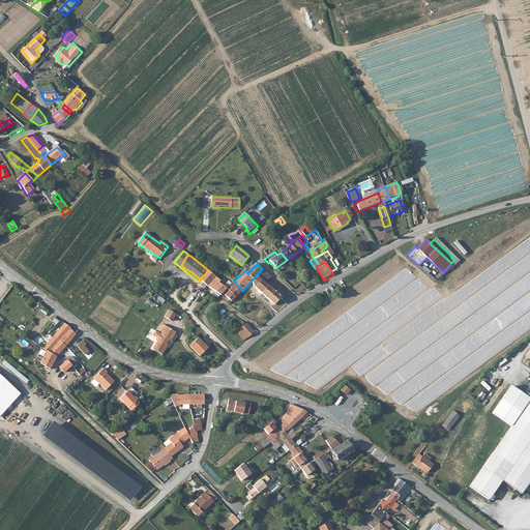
[(263,268),(262,269),(252,281),(254,286),(262,294),(269,286),(269,285),(273,281),(270,278),(271,277),(263,268)]
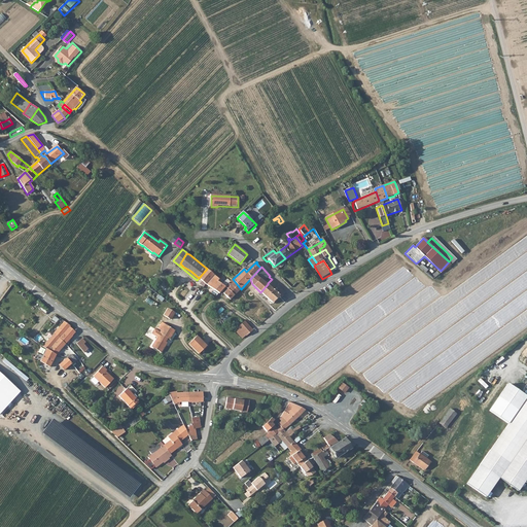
[(222,285),(221,284),(218,281),(219,280),(215,276),(215,275),(214,273),(213,274),(207,269),(199,278),(207,285),(219,294),(225,288),(222,285)]
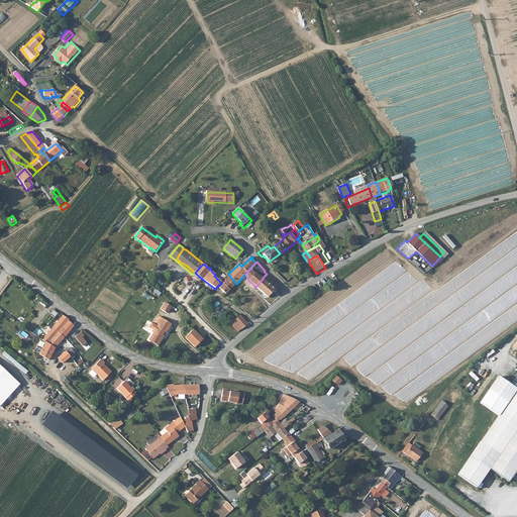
[(426,264),(420,272),(423,274),(429,266),(426,264)]
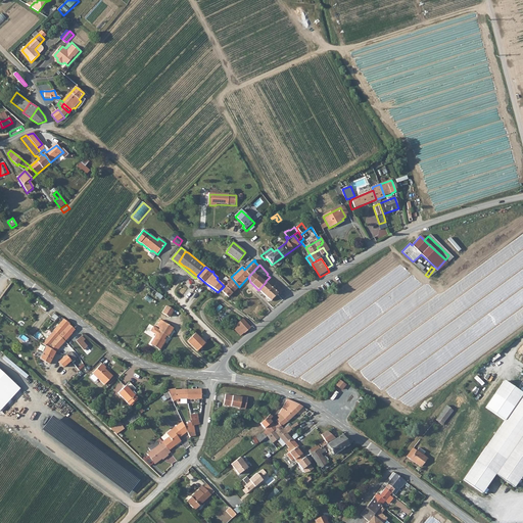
[(229,298),(239,287),(231,277),(228,280),(226,278),(221,283),(224,286),(226,287),(222,291),(229,298)]
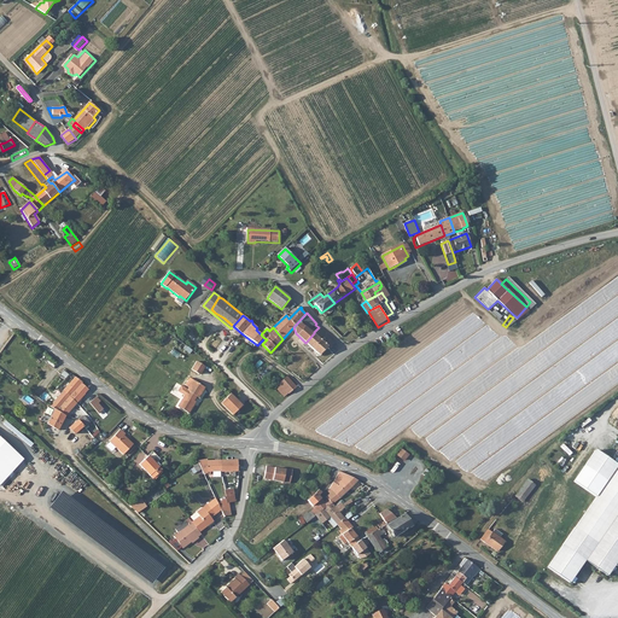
[(327,348),(330,350),(331,349),(336,343),(328,337),(327,338),(325,337),(326,334),(319,327),(314,332),(314,333),(305,343),(320,355),(327,348)]
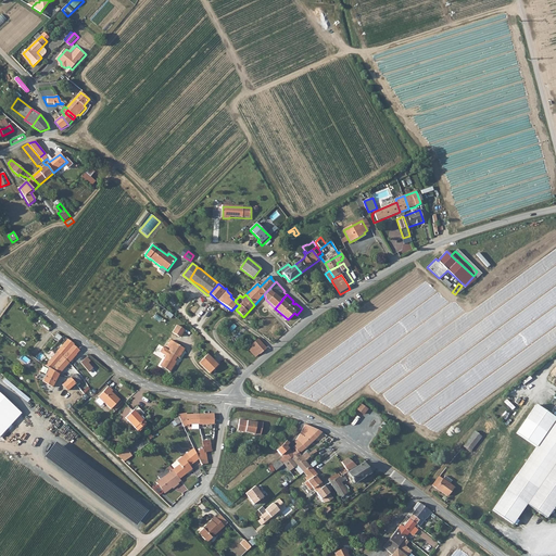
[(178,325),(173,332),(180,338),(186,330),(178,325)]
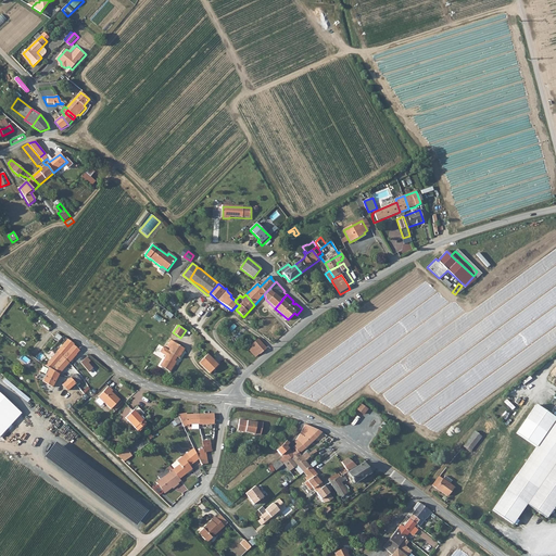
[(57,352),(70,364),(76,356),(75,356),(79,351),(73,345),(74,344),(67,339),(57,352)]
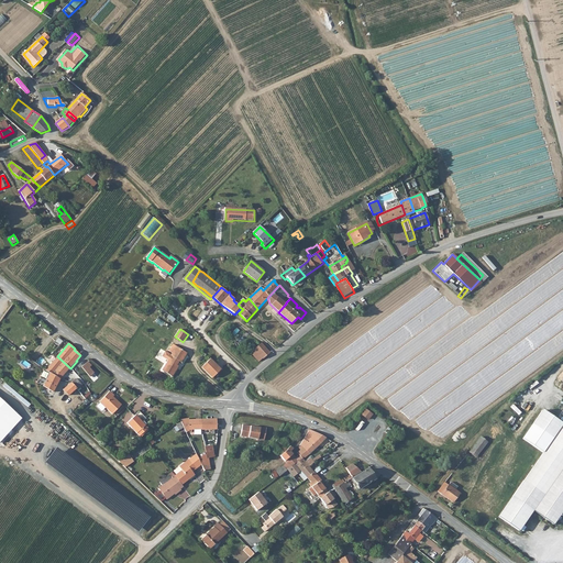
[(169,355),(178,362),(179,363),(186,353),(173,344),(168,351),(172,353),(169,355)]
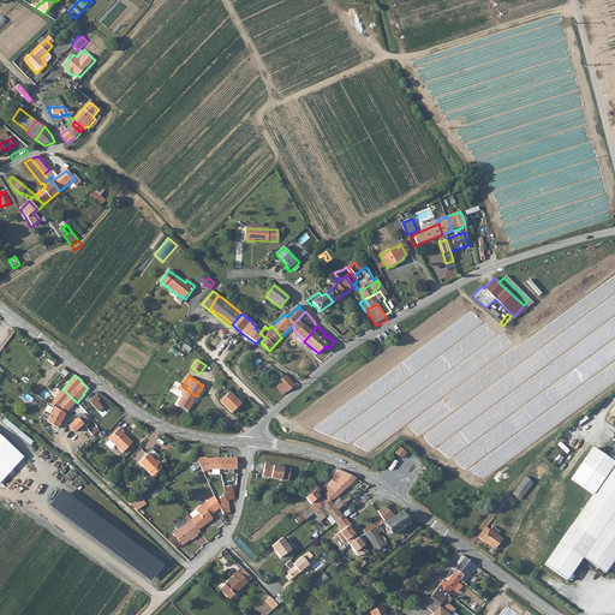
[(284,395),(294,386),(286,376),(274,386),(284,395)]
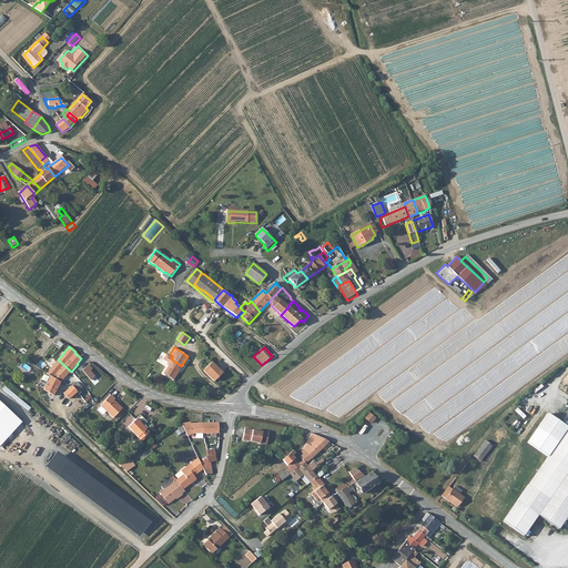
[(178,368),(180,365),(171,358),(162,372),(172,378),(179,368),(178,368)]
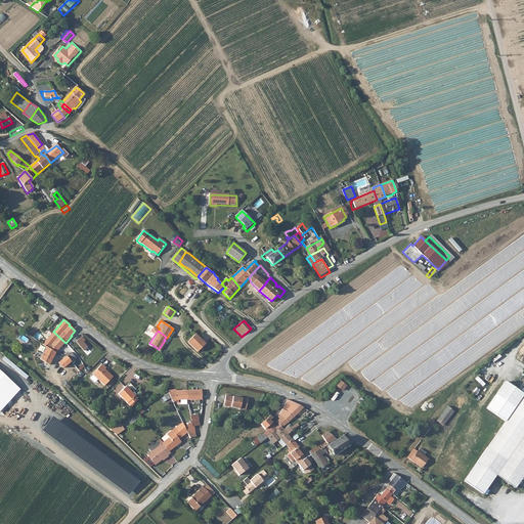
[(55,353),(66,343),(53,332),(42,345),(41,344),(35,356),(49,365),(55,353)]
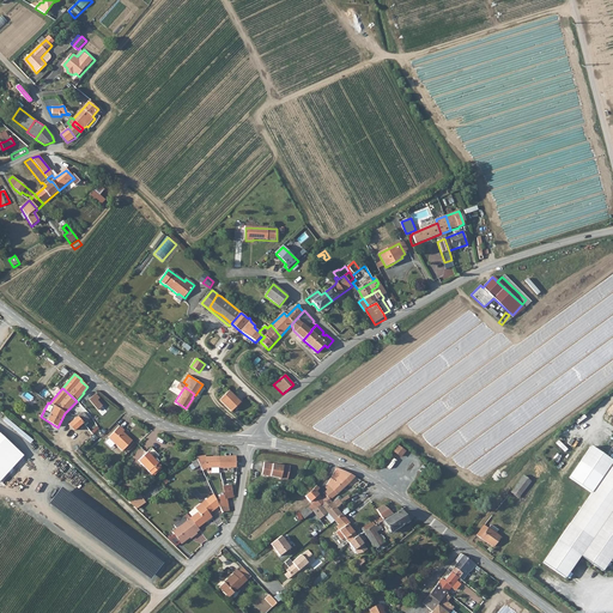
[(231,412),(241,402),(229,390),(219,401),(231,412)]
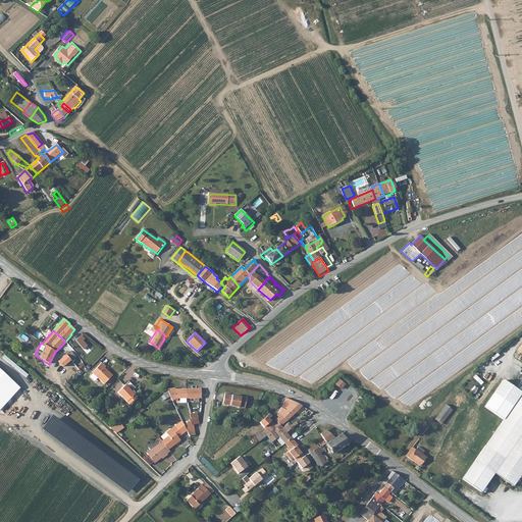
[(83,349),(87,346),(83,341),(85,340),(81,335),(75,341),(83,349)]
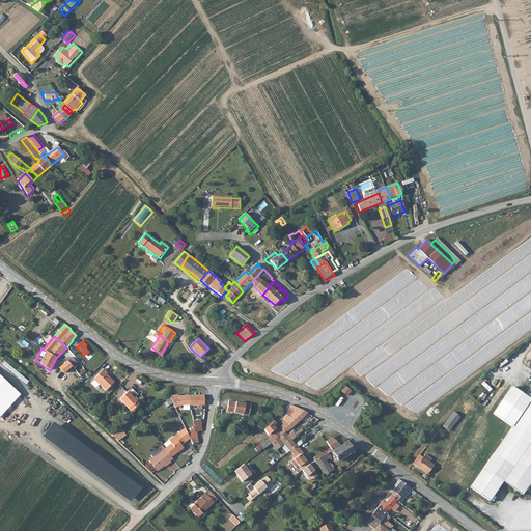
[(72,358),(59,368),(60,368),(64,373),(72,367),(73,367),(77,363),(72,358)]
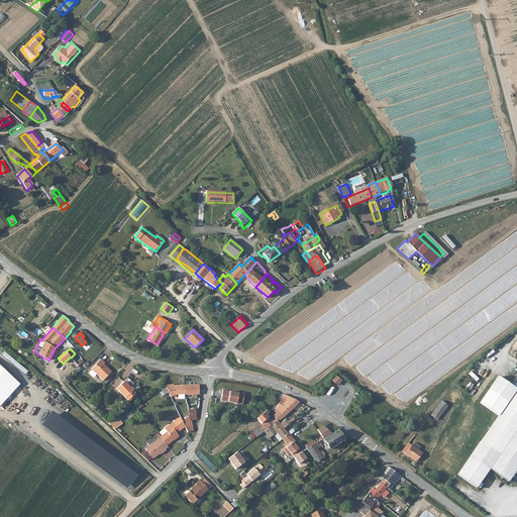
[(92,370),(103,382),(112,374),(104,366),(106,365),(102,359),(92,370)]
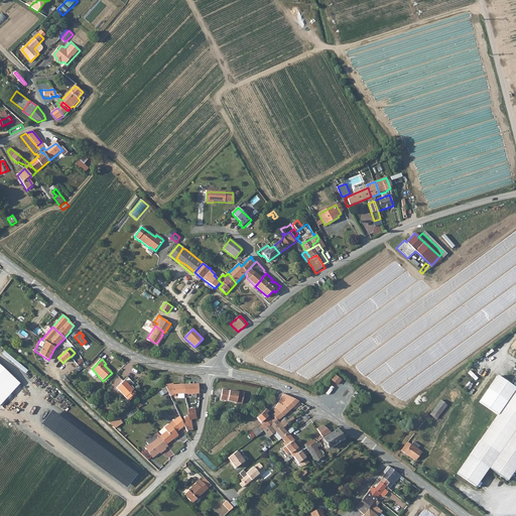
[(337,385),(341,381),(335,376),(331,381),(337,385)]
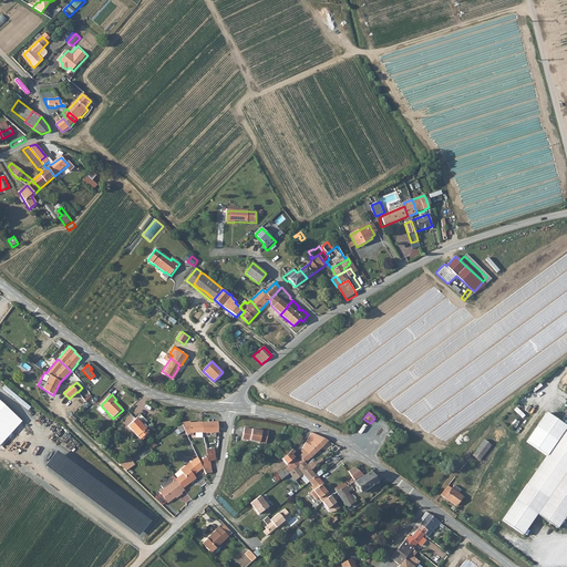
[(142,432),(145,434),(147,432),(142,426),(146,422),(140,414),(126,426),(136,437),(142,432)]
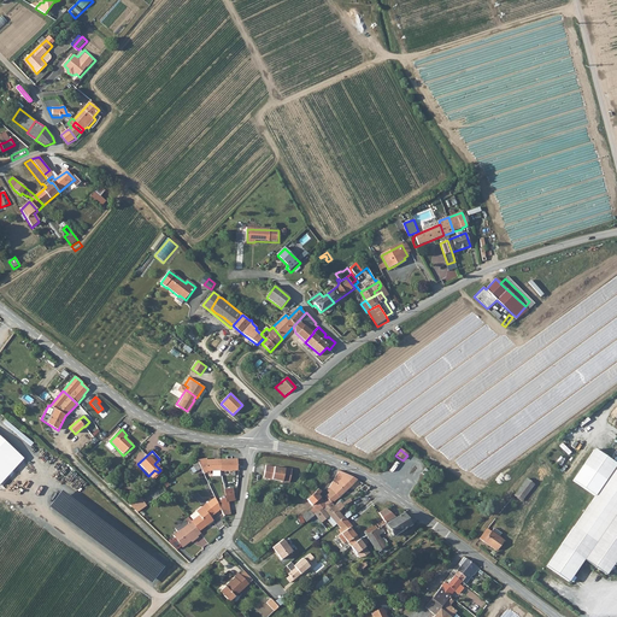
[(198,462),(201,469),(205,477),(207,477),(206,475),(210,475),(210,471),(221,471),(221,460),(206,460),(206,458),(198,460),(198,462)]
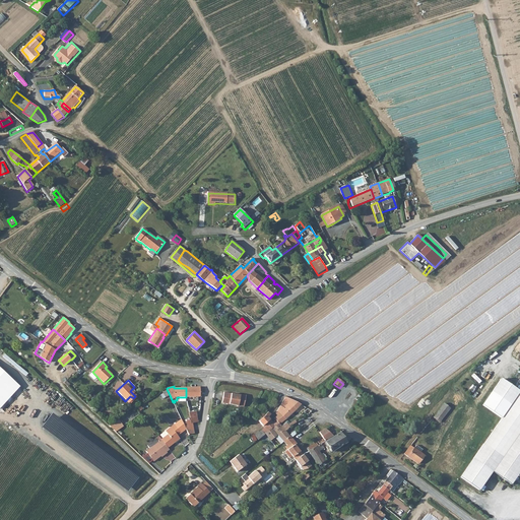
[(199,388),(186,388),(186,397),(200,396),(199,388)]
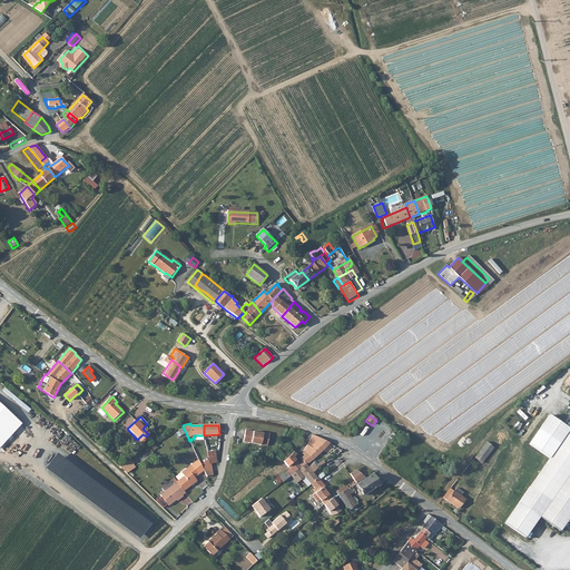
[(569,429),(569,430),(567,428),(551,450),(554,452),(519,503),(556,529),(569,507),(569,429)]
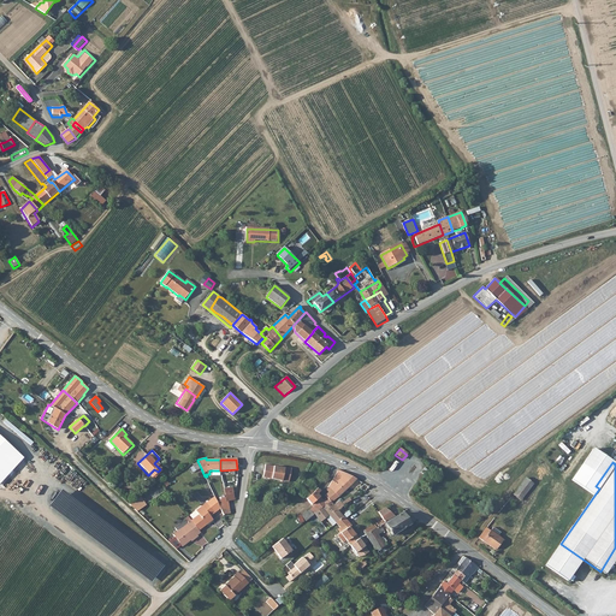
[(266,465),(264,478),(289,481),(291,468),(284,467),(284,468),(266,465)]
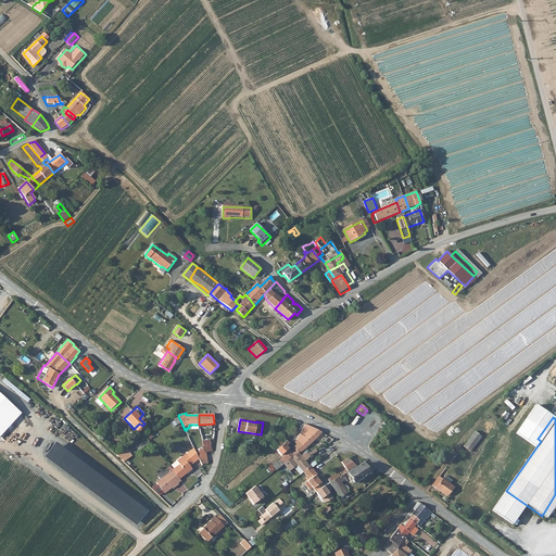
[(294,450),(299,453),(306,449),(323,433),(305,425),(299,438),(294,443),(297,444),(293,447),(294,450)]
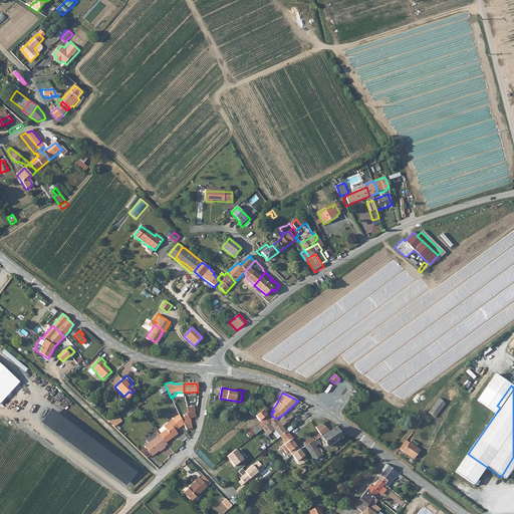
[(248,412),(251,414),(260,405),(255,400),(247,410),(248,412)]
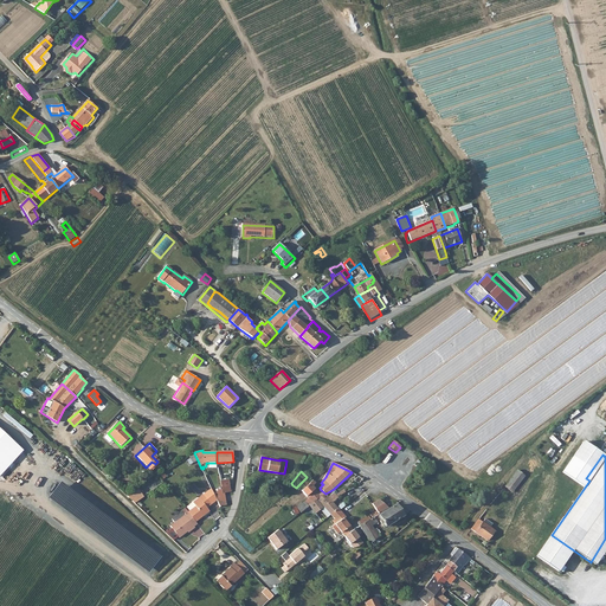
[(524,477),(516,471),(510,479),(519,485),(524,477)]
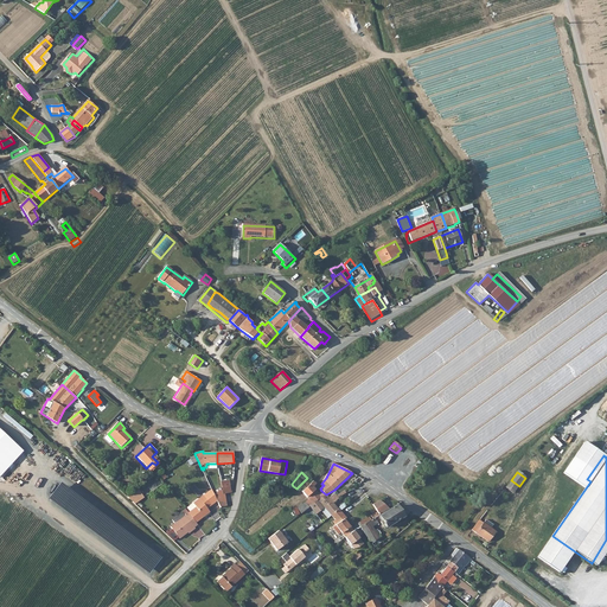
[(223,494),(225,494),(232,493),(232,491),(231,491),(229,479),(230,475),(219,475),(223,491),(223,494)]
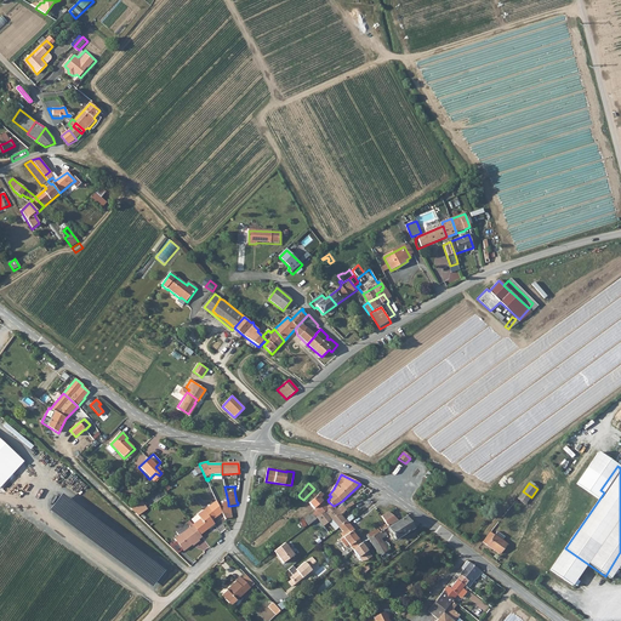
[(303,500),(309,503),(319,493),(314,489),(303,500)]
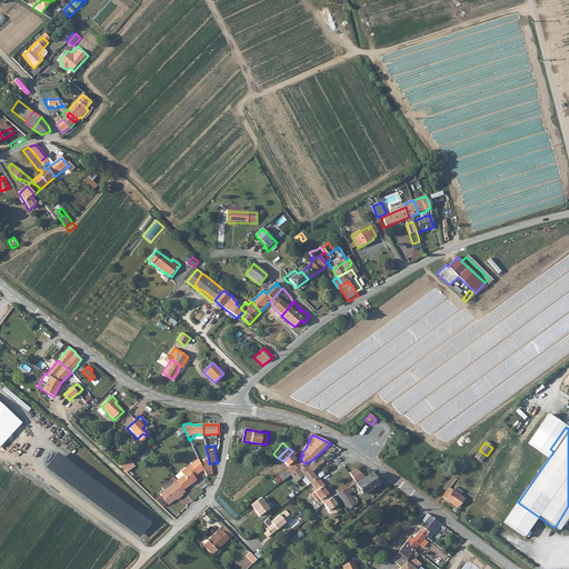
[(487,456),(479,450),(473,458),(480,463),(487,456)]
